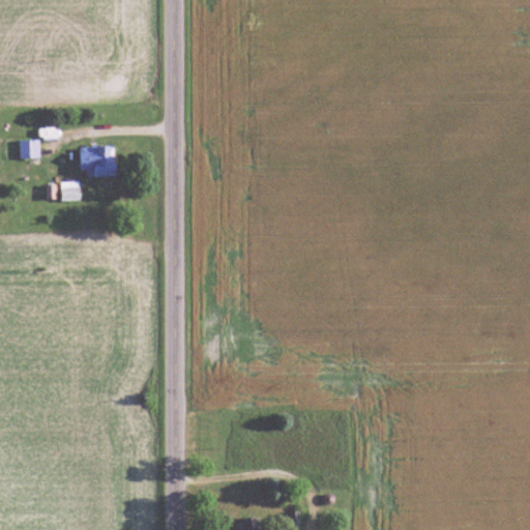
[(39,159),(39,141),(20,141),(20,159),(39,159)]
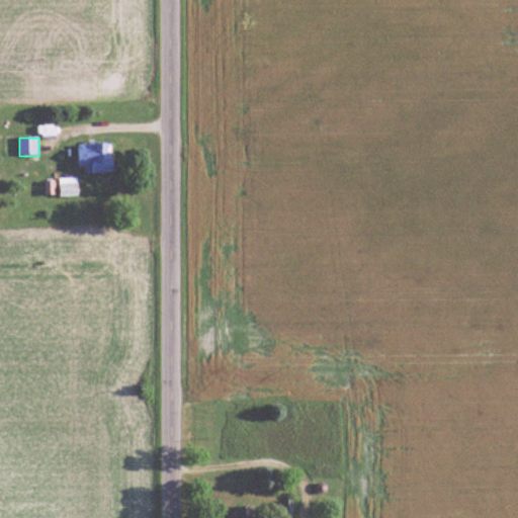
[(113,144),(78,145),(79,167),(86,167),(86,173),(113,173),(113,144)]
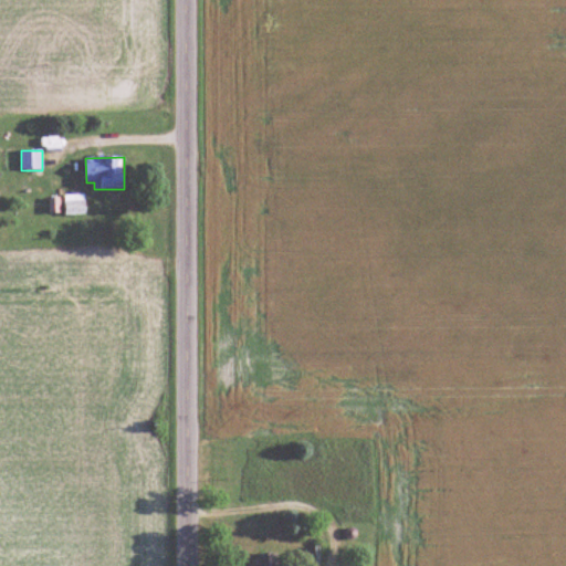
[(84,196),(66,196),(66,215),(84,215),(84,196)]
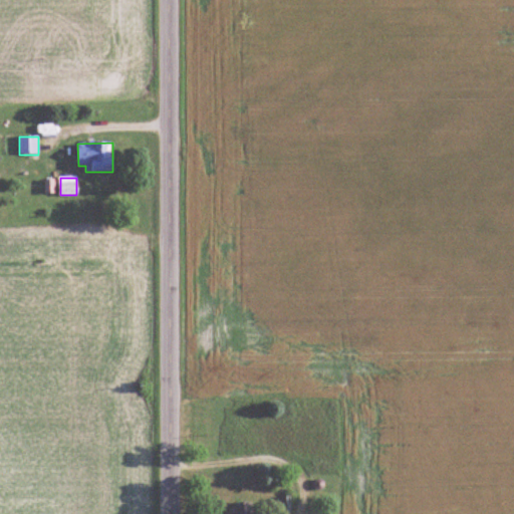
[(289,513),(289,498),(280,498),(280,513),(289,513)]
